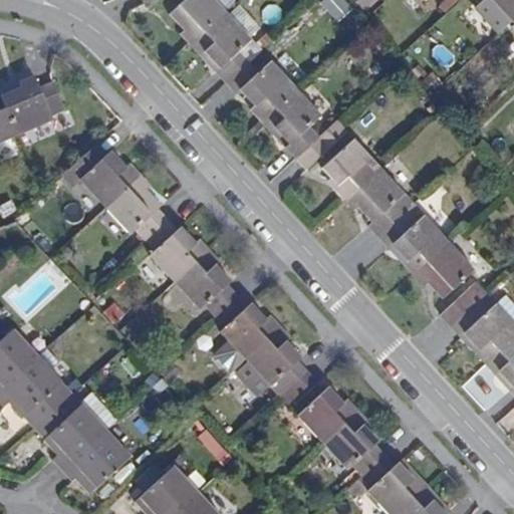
[(180,35),(191,47),(226,14),(221,9),(229,0),(186,0),(169,17),(183,32),(180,35)]
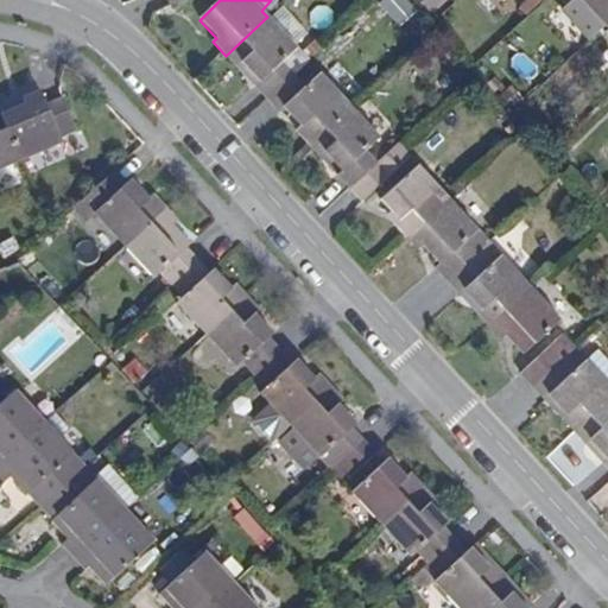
[(451,1),(450,0),(426,0),(439,13),(451,1)]
